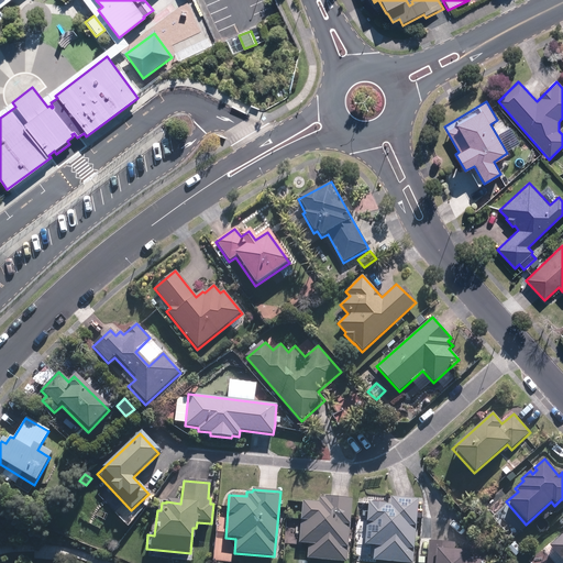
[(348,562),(352,498),(324,496),(324,499),(319,499),(319,501),(301,500),(299,543),(307,543),(306,560),(348,562)]
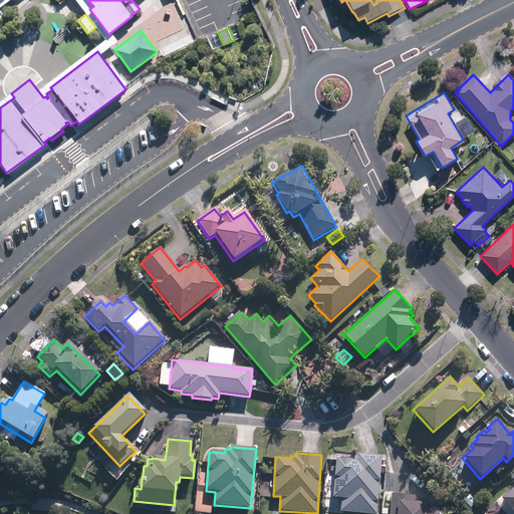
[(377,513),(381,455),(354,453),(353,460),(335,458),(333,498),(341,498),(340,511),(377,513)]
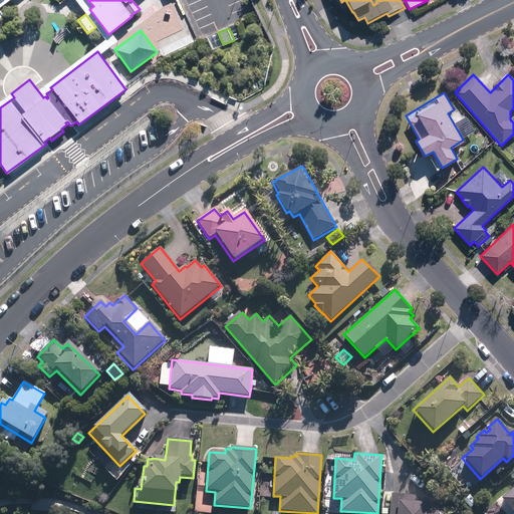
[(513,513),(513,486),(501,498),(510,509),(509,511),(511,513),(513,513)]
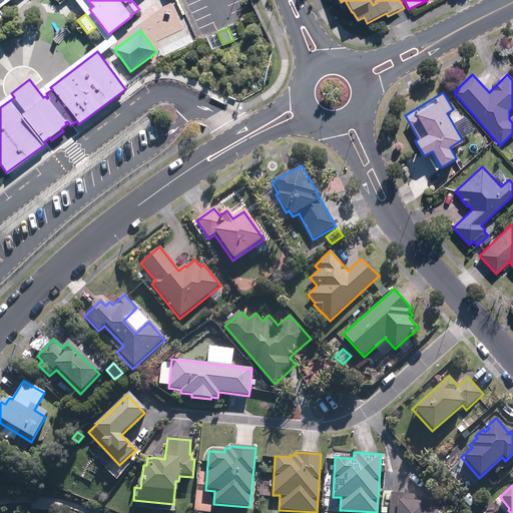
[(438,512),(438,510),(428,509),(428,503),(414,502),(415,495),(390,493),(388,512),(438,512)]
